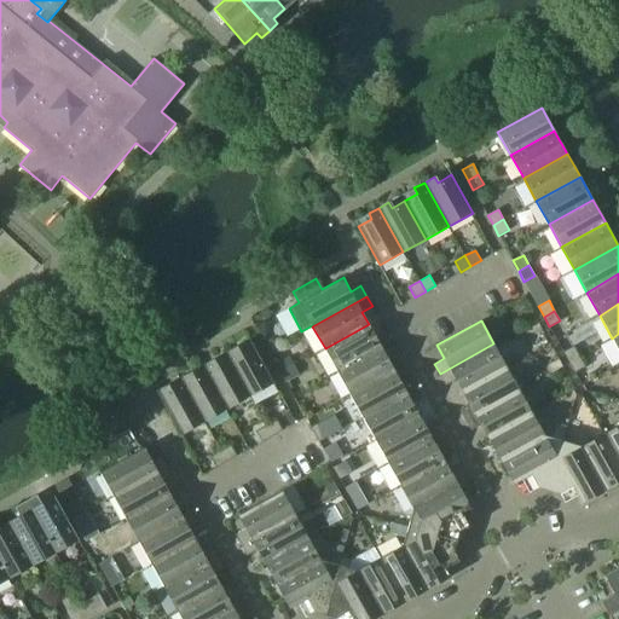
[(325,348),(337,371),(392,342),(386,331),(376,336),(369,324),(325,348)]
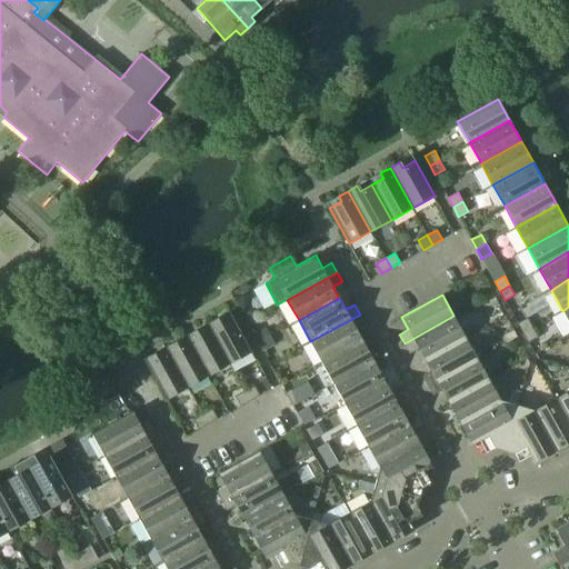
[(247,309),(241,311),(247,320),(256,316),(252,310),(247,309)]
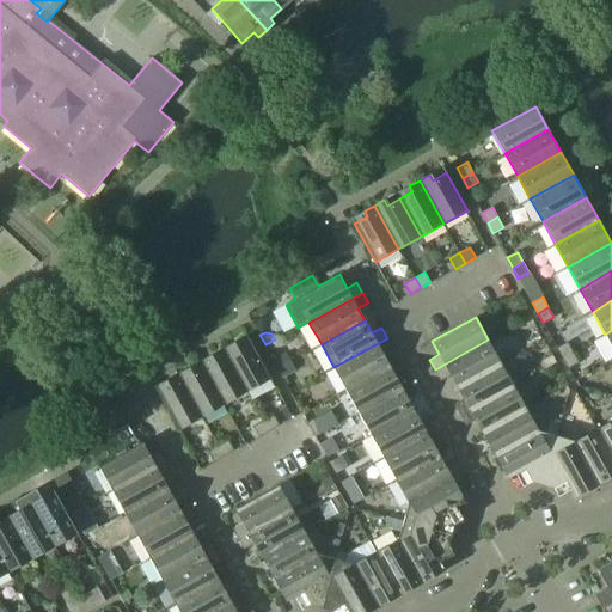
[(246,335),(224,348),(248,392),(271,379),(246,335)]
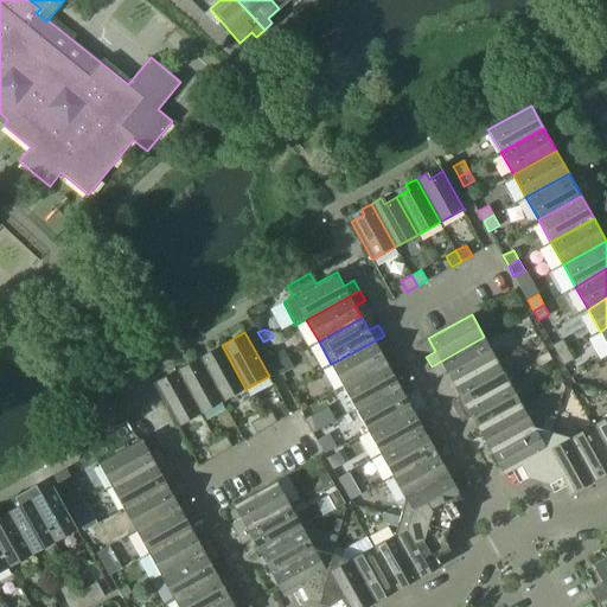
[(331,364),(344,387),(387,363),(379,351),(389,345),(384,336),(331,364)]
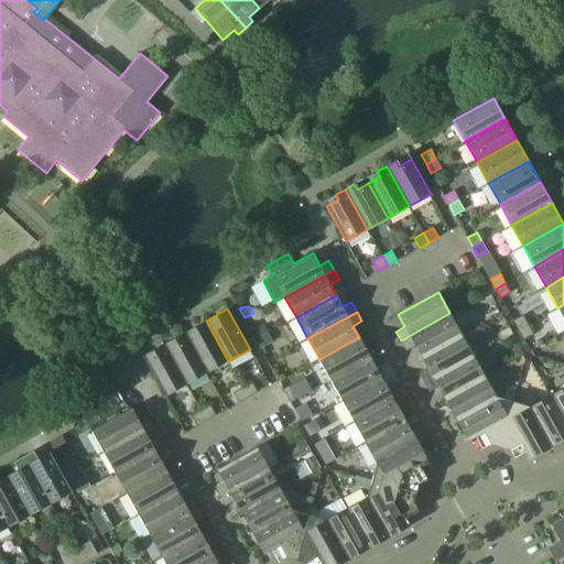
[(415,346),(421,357),(462,334),(449,313),(401,340),(407,350),(415,346)]
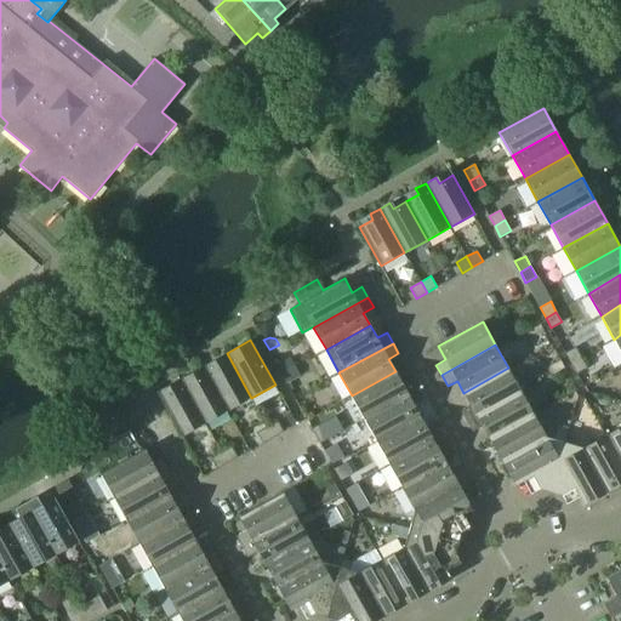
[(565,353),(571,363),(581,358),(576,347),(565,353)]
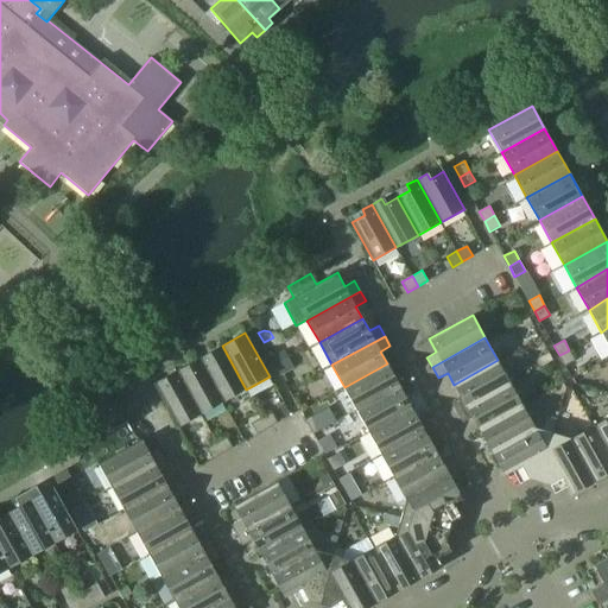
[(222,346),(200,359),(223,401),(246,390),(222,346)]
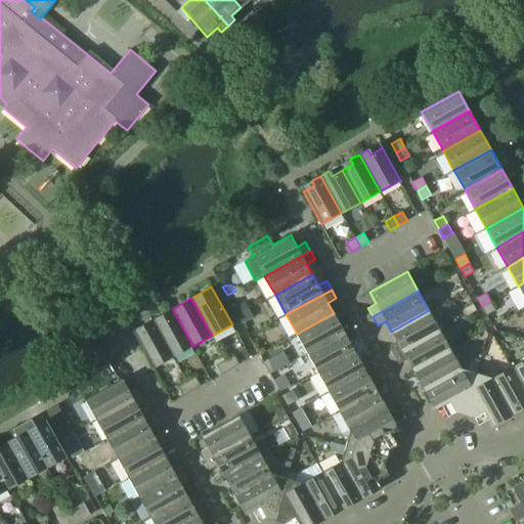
[(237,316),(249,309),(246,302),(234,309),(237,316)]
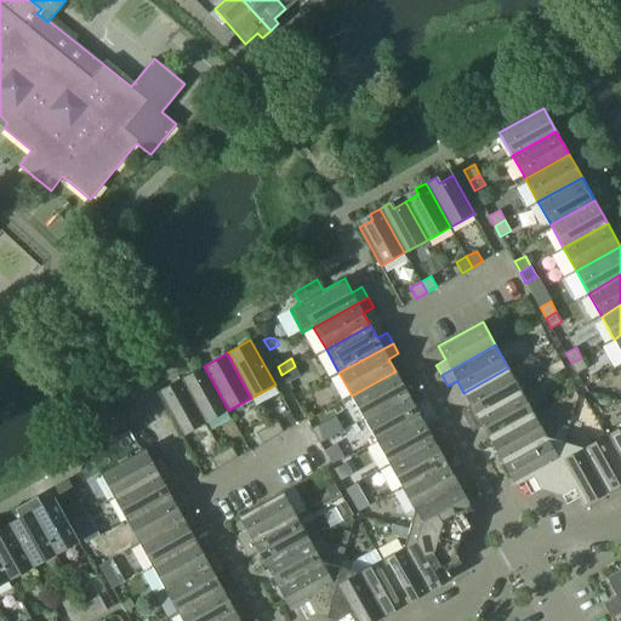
[(581,358),(571,363),(576,374),(587,368),(581,358)]
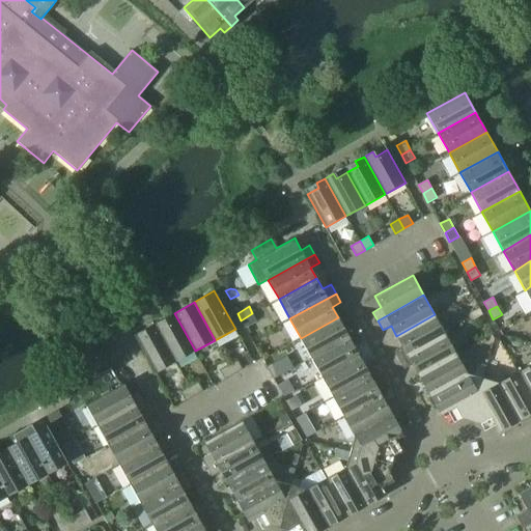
[(470,314),(473,318),(482,313),(479,309),(470,314)]
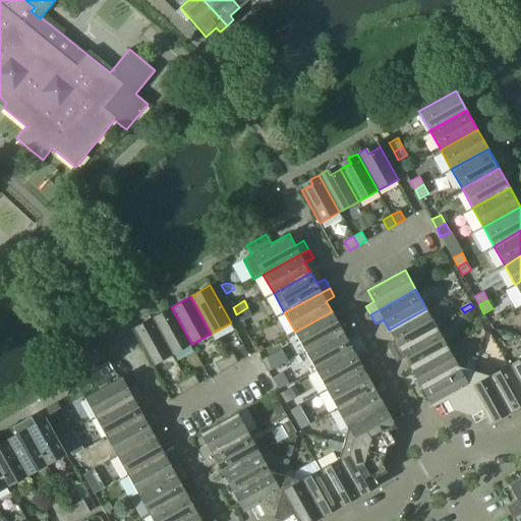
[(171,307),(152,317),(172,355),(191,344),(171,307)]
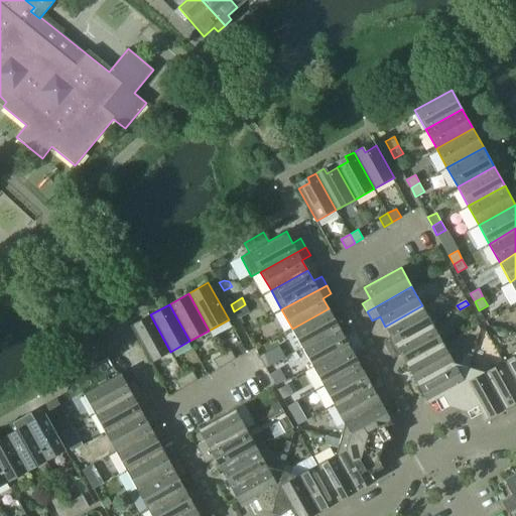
[(234,311),(238,318),(249,311),(245,304),(234,311)]
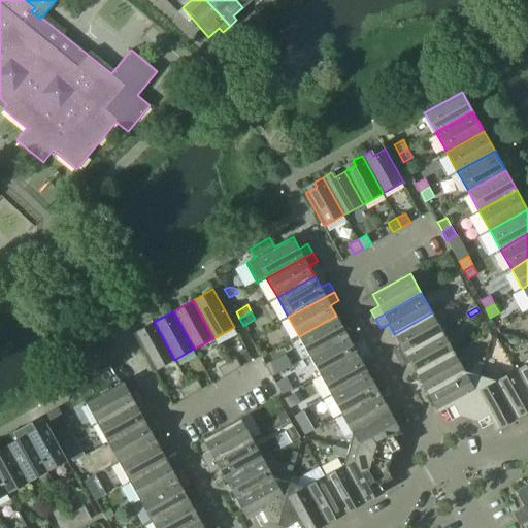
[(392,350),(397,358),(442,332),(432,312),(394,334),(400,344),(392,350)]
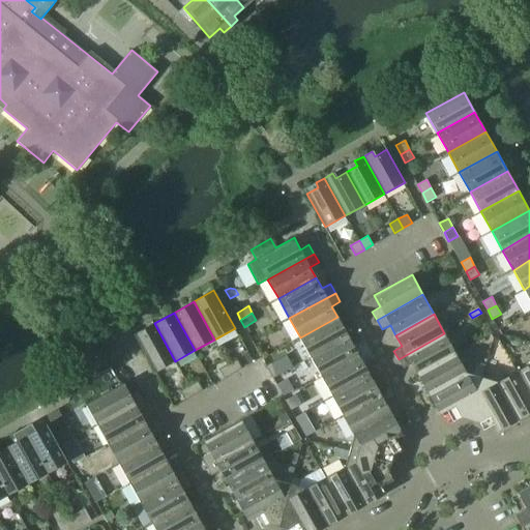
[(300,337),(311,357),(357,331),(352,323),(344,327),(337,317),(300,337)]
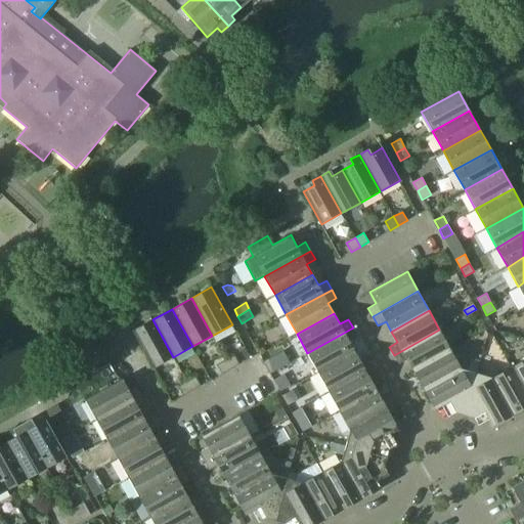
[(173,357),(153,319),(132,331),(154,368),(173,357)]
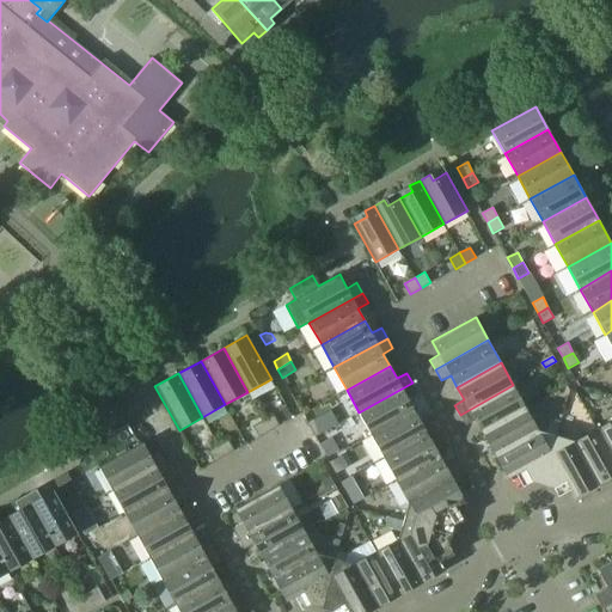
[(359,412),(372,435),(415,411),(409,398),(418,393),(412,383),(359,412)]
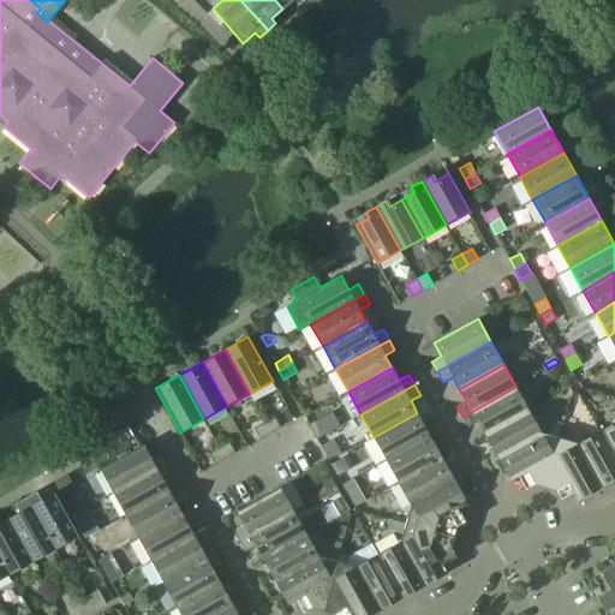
[(478,423),(485,435),(529,411),(515,387),(463,417),(469,428),(478,423)]
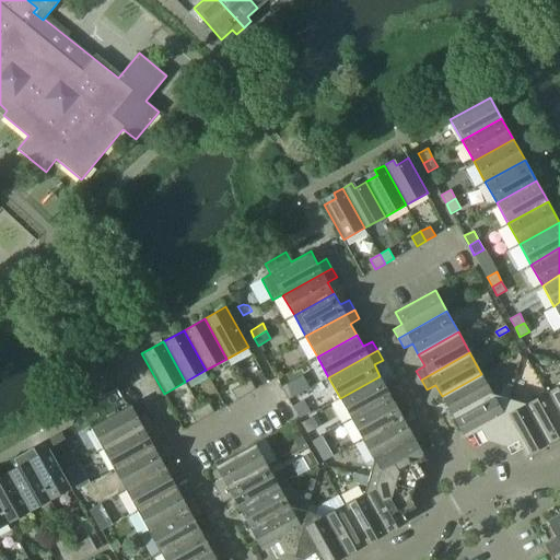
[(260,370),(256,373),(263,385),(267,383),(260,370)]
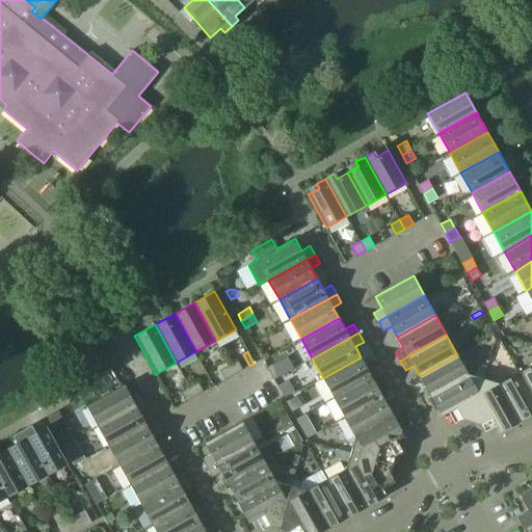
[(420,376),(431,396),(470,375),(469,374),(457,355),(420,376)]
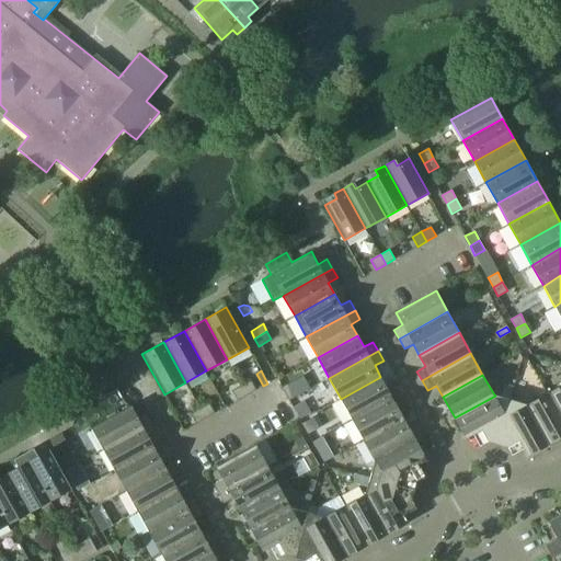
[(341,399),(352,420),(401,392),(396,382),(387,388),(380,377),(341,399)]
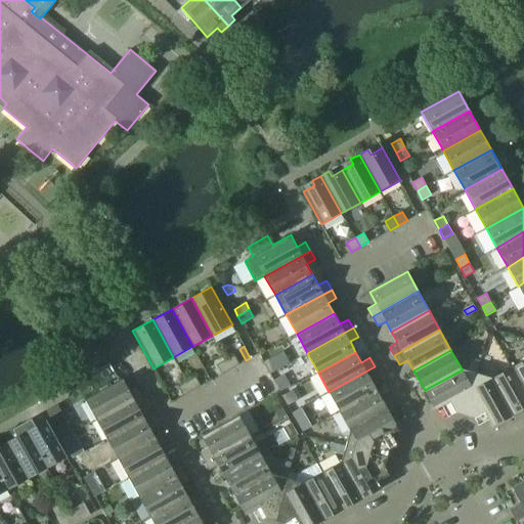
[(234,355),(225,360),(230,369),(239,364),(234,355)]
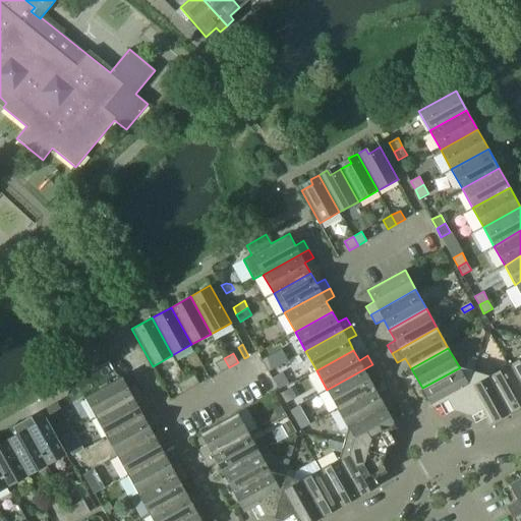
[(271,355),(263,360),(269,371),(277,367),(271,355)]
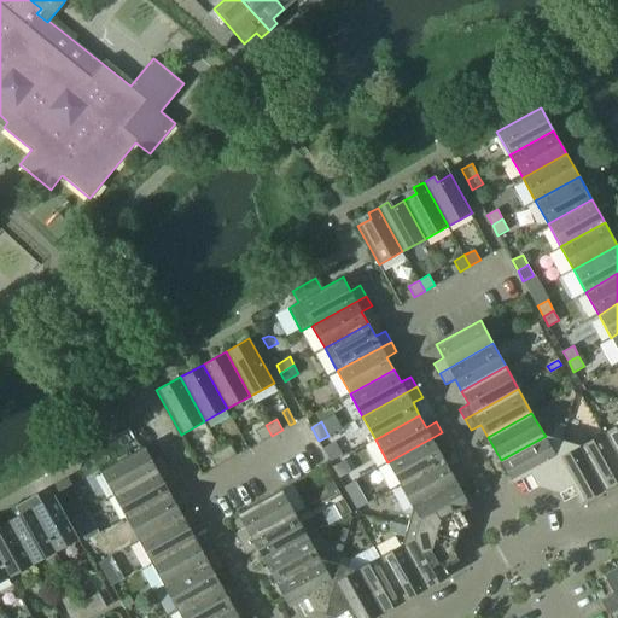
[(617,424),(604,433),(617,459),(617,424)]
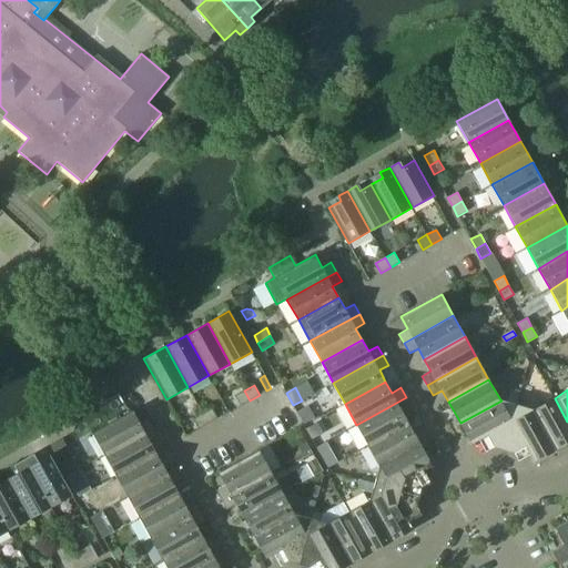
[(250,401),(244,391),(235,396),(241,405),(250,401)]
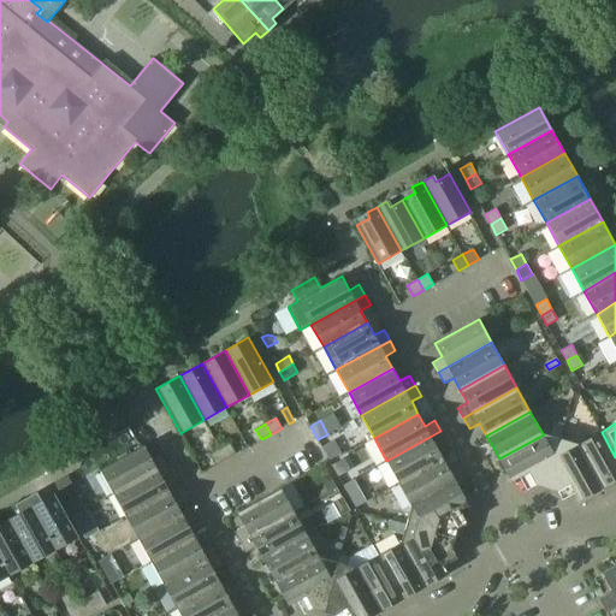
[(386,461),(400,484),(443,458),(436,446),(446,442),(440,431),(386,461)]
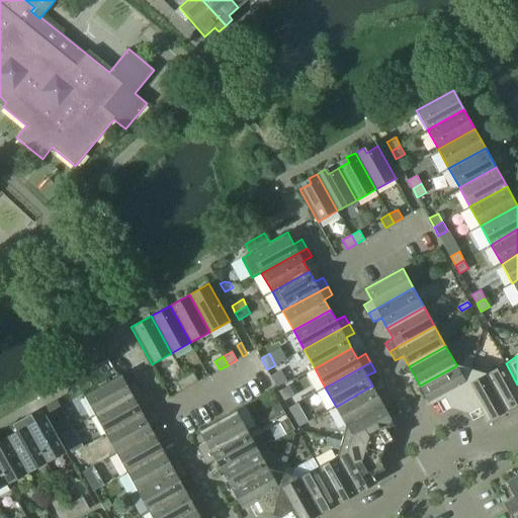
[(487,373),(485,372),(506,411),(517,404),(517,384),(506,363),(487,373)]
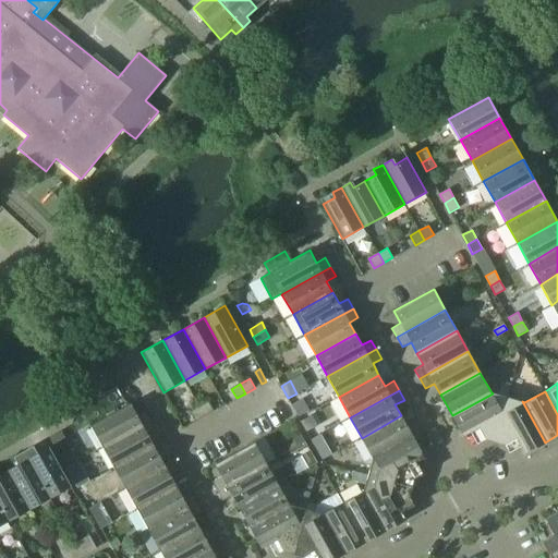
[(493,393),(452,415),(463,436),(478,427),(485,439),(505,445),(516,438),(525,455),(545,443),(522,401),(497,395),(493,393)]
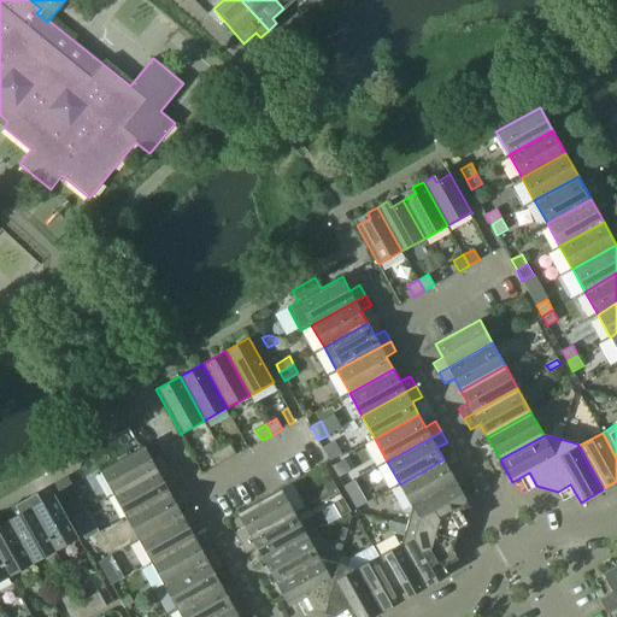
[(334,441),(323,448),(330,460),(341,454),(334,441)]
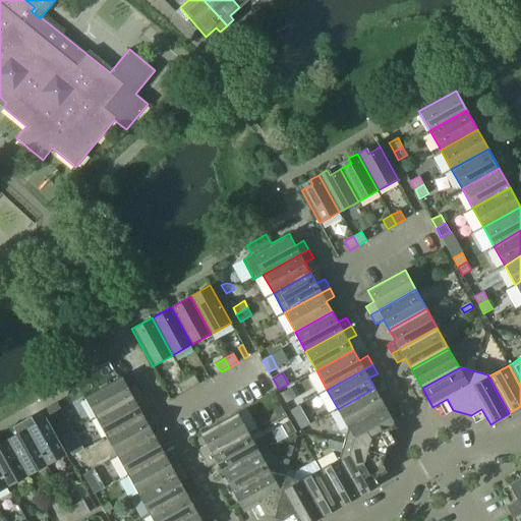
[(194,374),(186,380),(190,389),(199,384),(194,374)]
